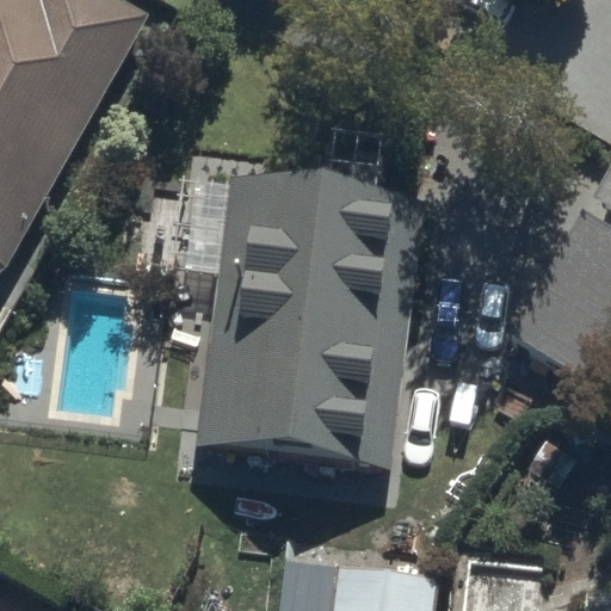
[(0,0),(0,272),(7,267),(146,12),(123,0),(0,0)]
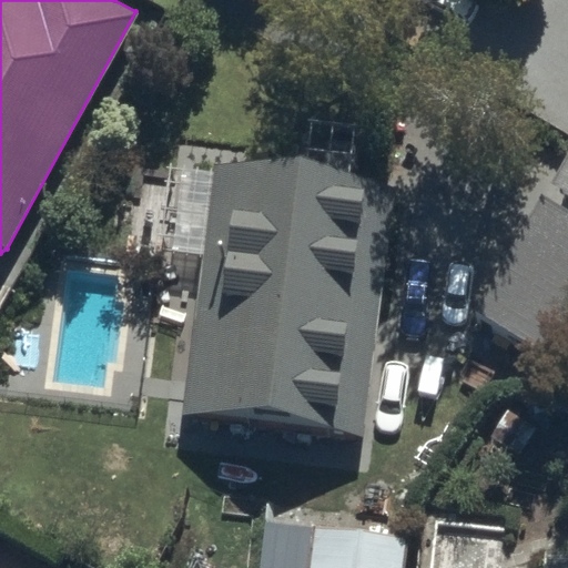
[(398,192),(234,169),(200,408),(364,432),(398,192)]
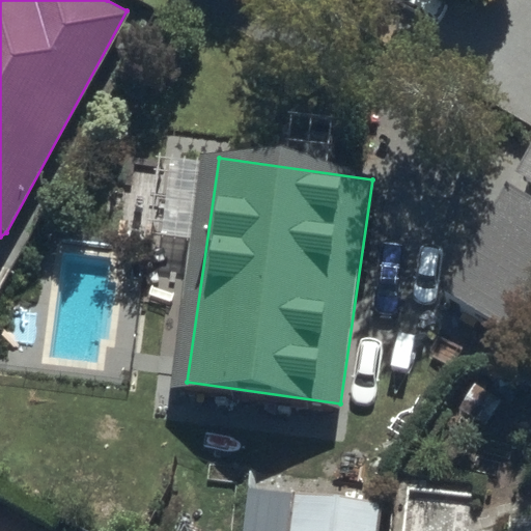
[(375,530),(379,501),(296,492),(290,530),(375,530)]
